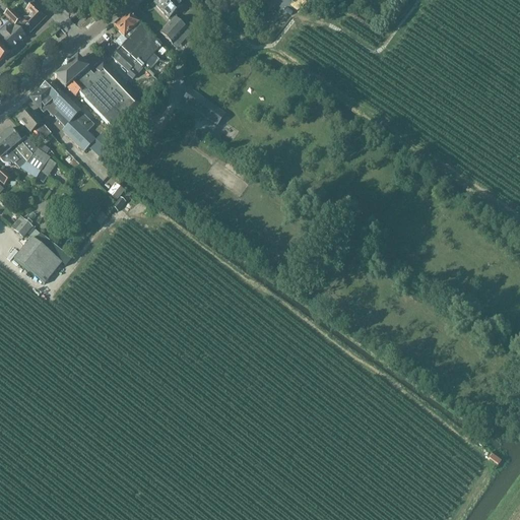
[(9,10),(4,15),(14,25),(14,26),(17,29),(21,26),(29,34),(45,17),(33,5),(35,4),(29,0),(24,0),(30,5),(25,11),(29,16),(28,17),(24,17),(21,21),(20,20),(9,10)]
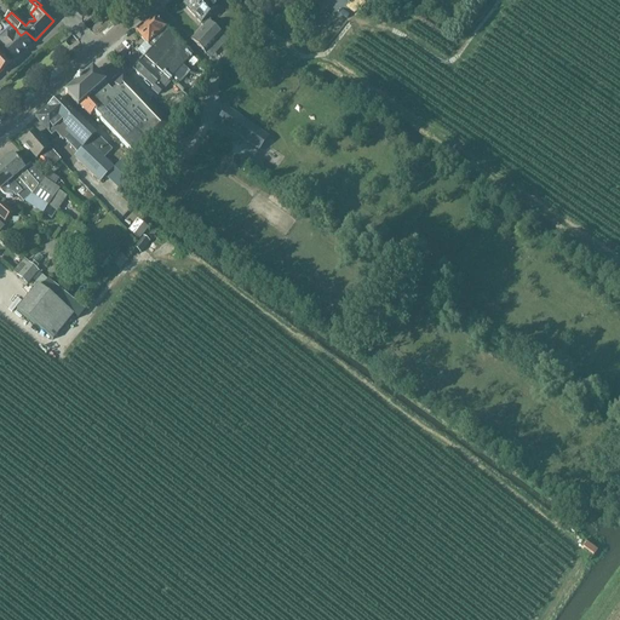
[(207,17),(218,7),(211,0),(189,0),(183,6),(200,24),(204,27),(190,40),(205,55),(222,36),(208,24),(211,22),(207,17)]
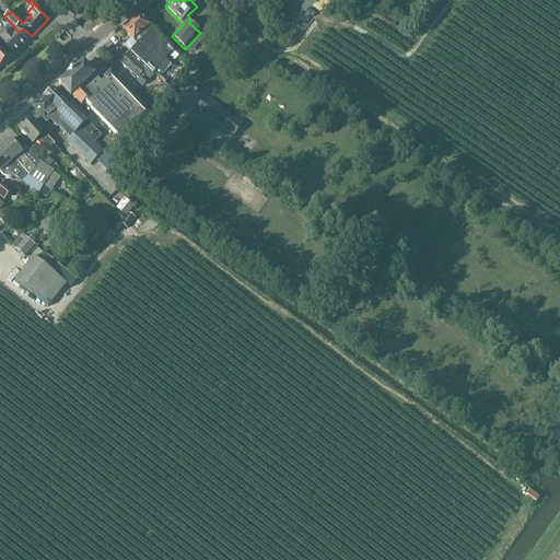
[(143,32),(150,26),(139,13),(123,28),(133,41),(137,44),(146,34),(143,32)]
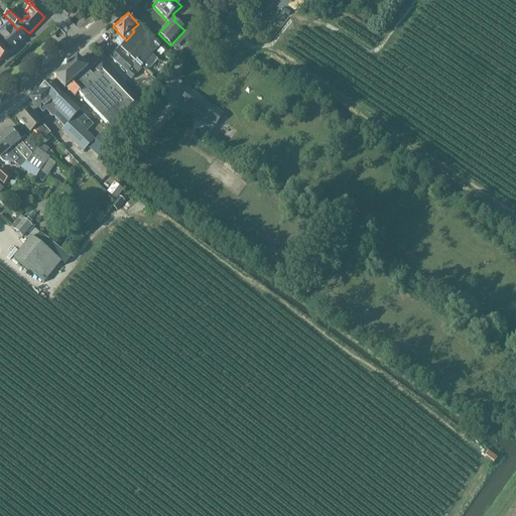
[(0,30),(0,36),(2,39),(1,40),(12,50),(25,38),(14,27),(9,21),(0,30)]
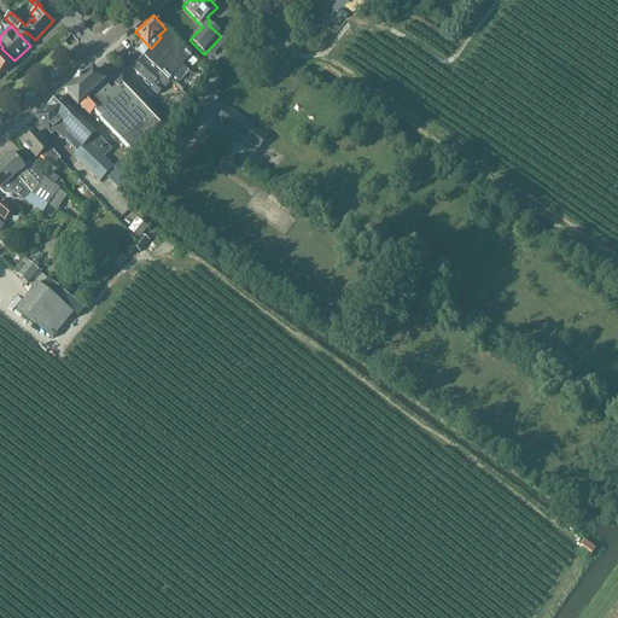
[(168,81),(187,60),(193,54),(165,29),(158,35),(161,38),(151,48),(144,57),(168,81)]
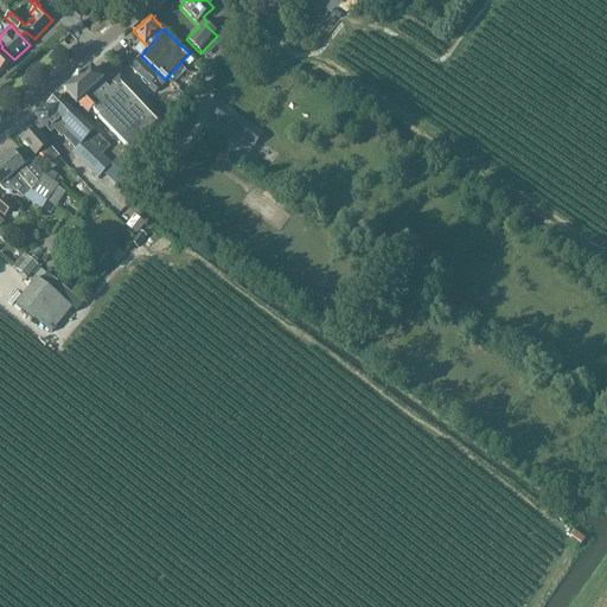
[(0,70),(10,62),(0,51),(0,70)]
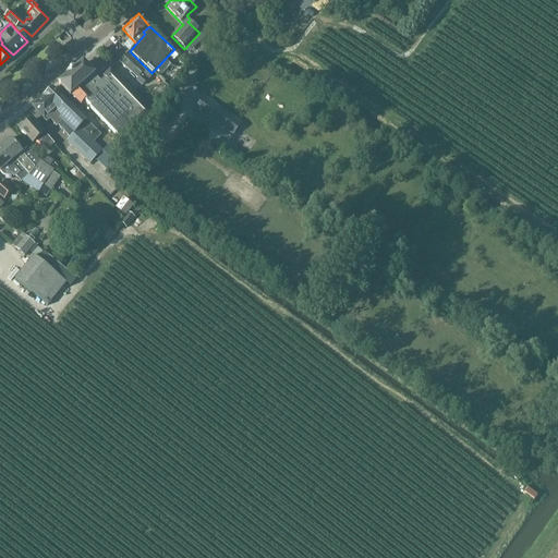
[(154,74),(152,73),(130,51),(120,61),(144,84),(147,80),(148,81),(154,74)]
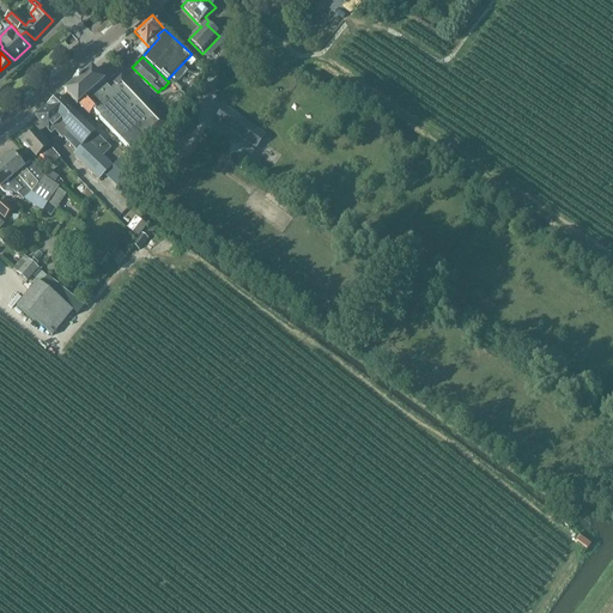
[(150,149),(144,143),(146,140),(149,143),(170,125),(122,73),(111,82),(116,86),(110,91),(91,70),(65,93),(78,107),(79,105),(89,115),(93,110),(101,117),(99,117),(133,153),(133,152),(139,159),(150,149)]
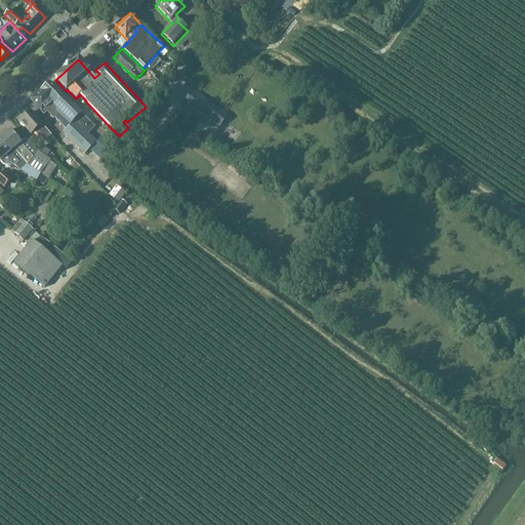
[(104,135),(96,143),(87,134),(94,127),(76,108),(49,83),(30,99),(43,115),(46,112),(53,120),(54,119),(66,130),(64,134),(85,155),(90,150),(103,162),(116,148),(104,135)]
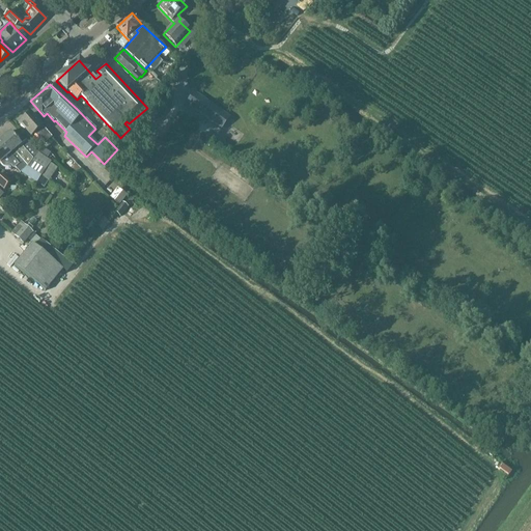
[(198,94),(190,107),(221,130),(230,117),(198,94)]
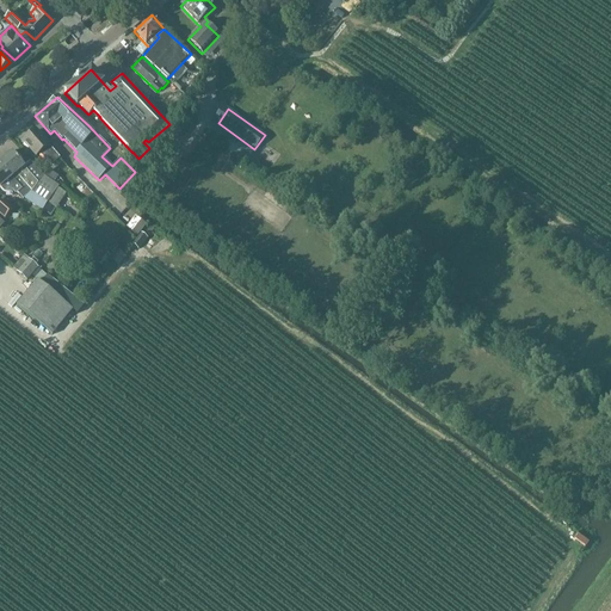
[(51,165),(59,159),(35,131),(22,142),(35,158),(39,154),(43,159),(45,158),(51,165)]
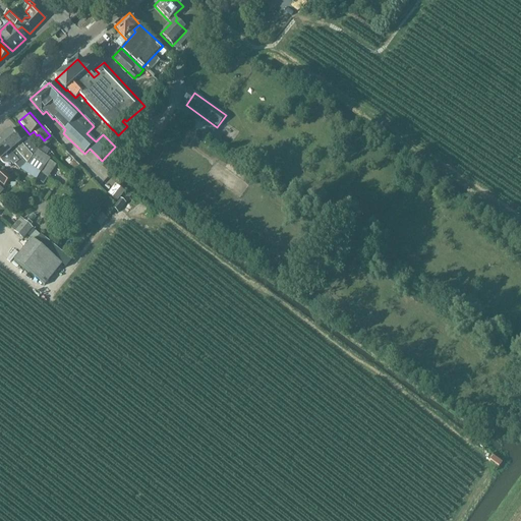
[(25,137),(20,142),(9,130),(0,137),(0,140),(18,162),(22,158),(26,163),(25,164),(41,173),(44,168),(50,159),(46,157),(39,151),(25,137)]
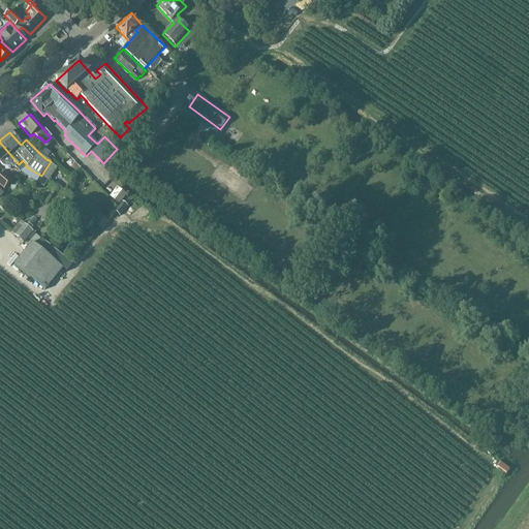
[(0,143),(0,162),(0,163),(3,166),(6,167),(9,166),(10,165),(13,168),(14,167),(20,173),(20,172),(34,181),(36,183),(39,179),(45,183),(48,180),(41,176),(26,166),(27,165),(23,160),(19,164),(0,143)]
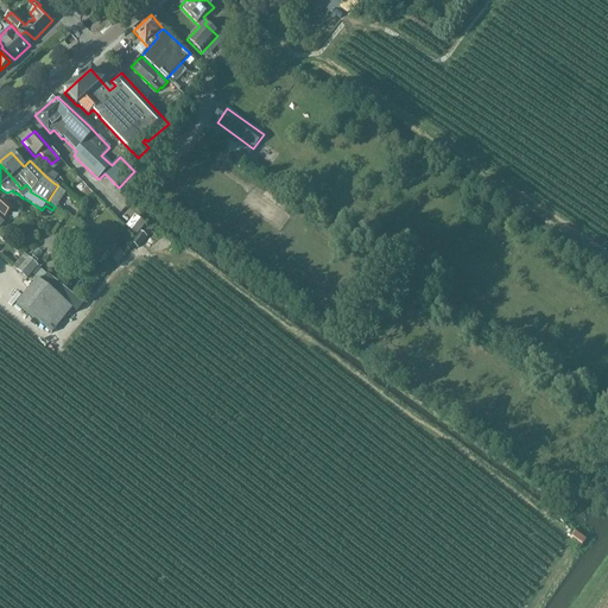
[(50,170),(46,176),(54,182),(58,176),(50,170)]
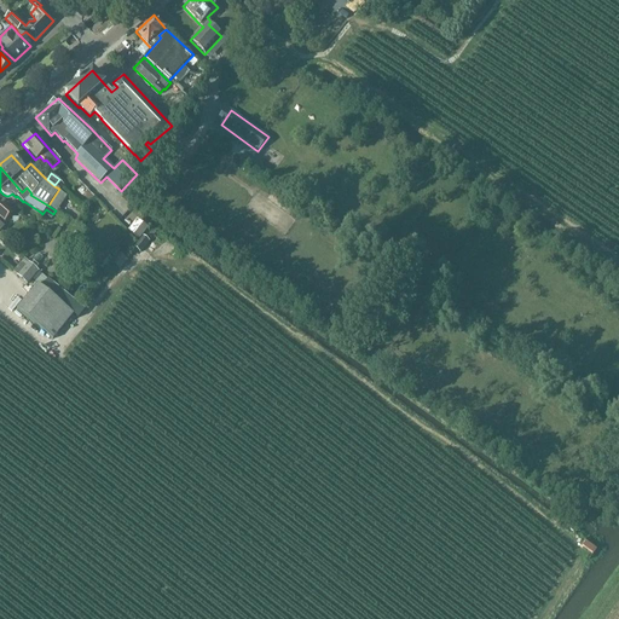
[(0,204),(0,218),(4,223),(13,212),(3,203),(0,204)]
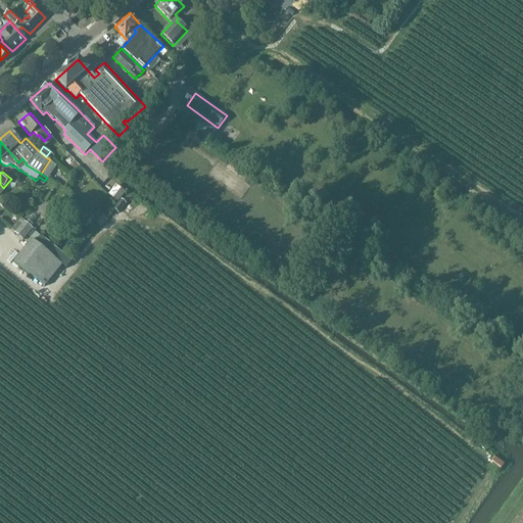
[(117,202),(125,192),(117,187),(110,196),(117,202)]
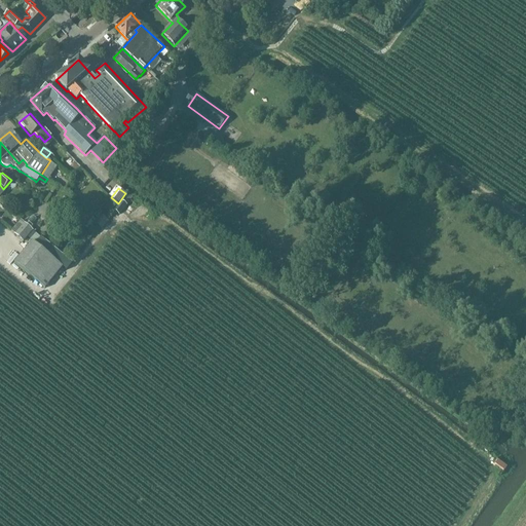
[(126,205),(121,201),(114,210),(119,215),(126,205)]
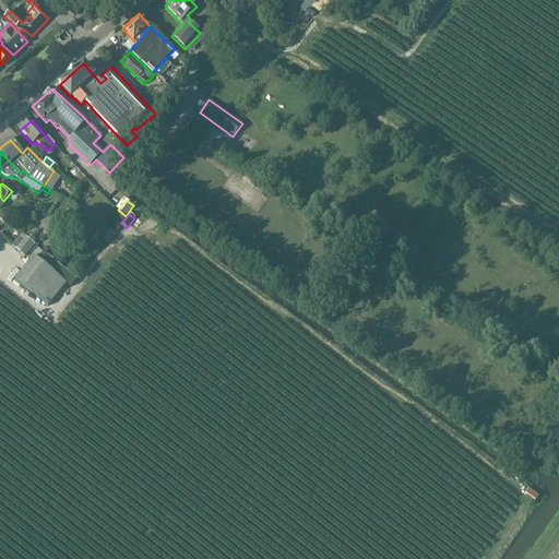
[(108,229),(103,237),(108,242),(115,235),(108,229)]
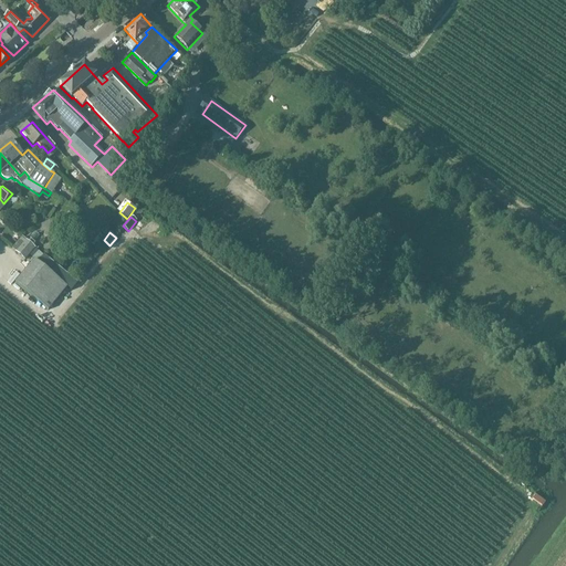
[(25,240),(14,252),(23,261),(34,248),(25,240)]
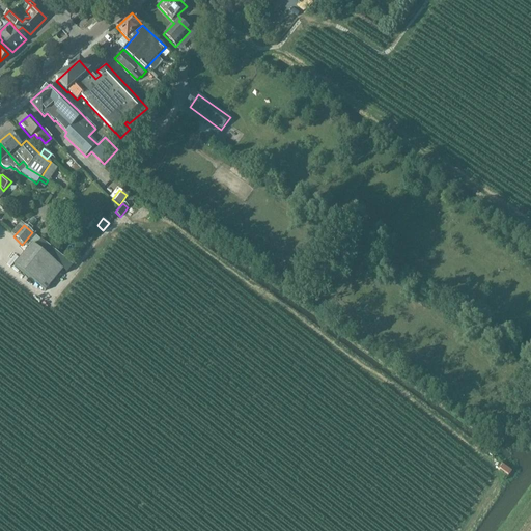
[(73,266),(40,239),(35,246),(32,244),(15,266),(46,290),(63,269),(67,272),(73,266)]
